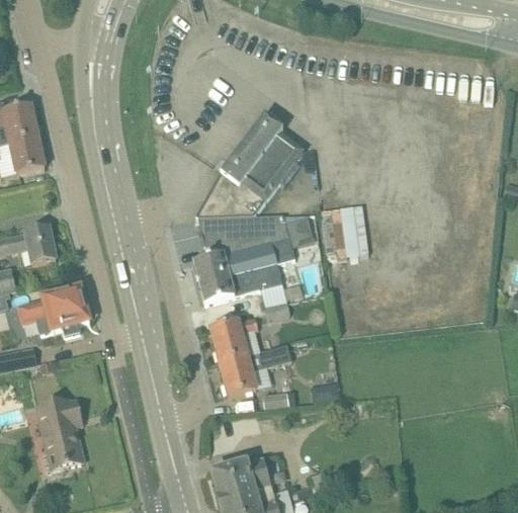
[(0,123),(6,122),(10,143),(38,137),(31,104),(20,107),(19,101),(3,104),(0,104),(0,123)]
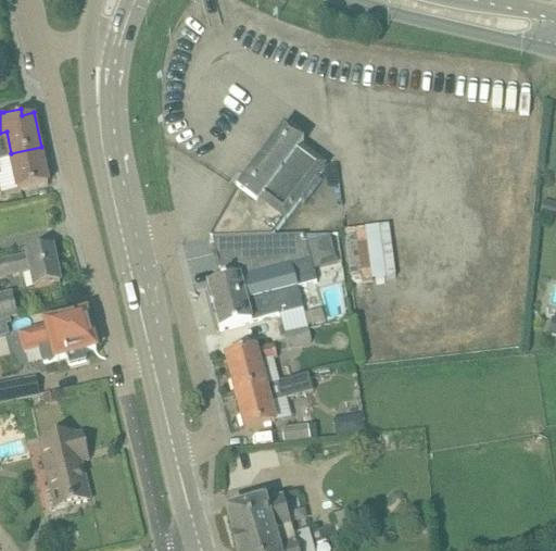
[(238,186),(211,234),(212,234),(213,235),(274,232),(327,161),(301,142),(304,138),(285,123),(237,186),(238,186)]
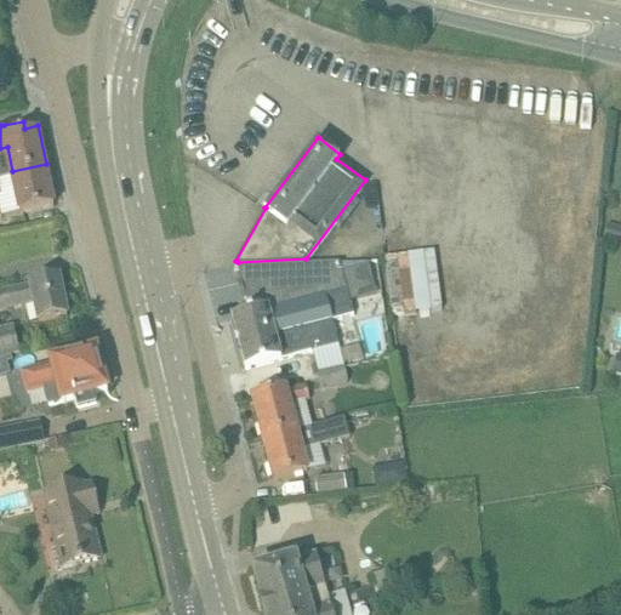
[(46,164),(12,171),(21,209),(53,201),(46,164)]
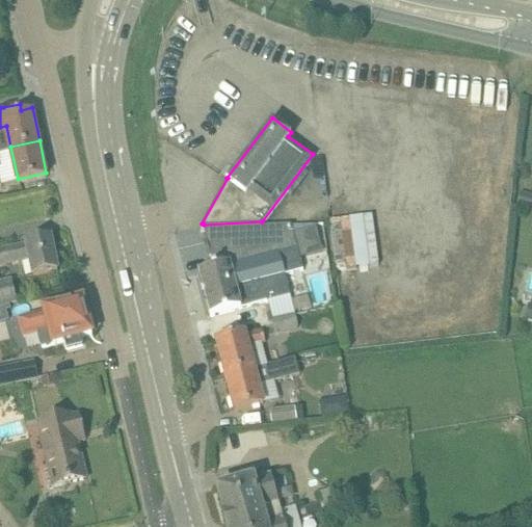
[(517,202),(529,205),(531,193),(531,190),(522,187),(517,202)]
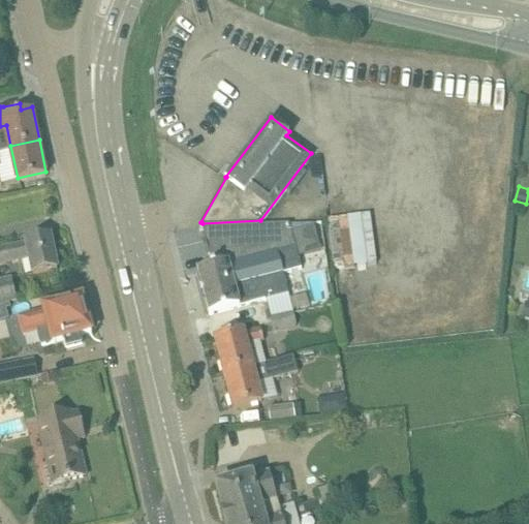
[(340,262),(372,259),(369,208),(337,210),(340,262)]
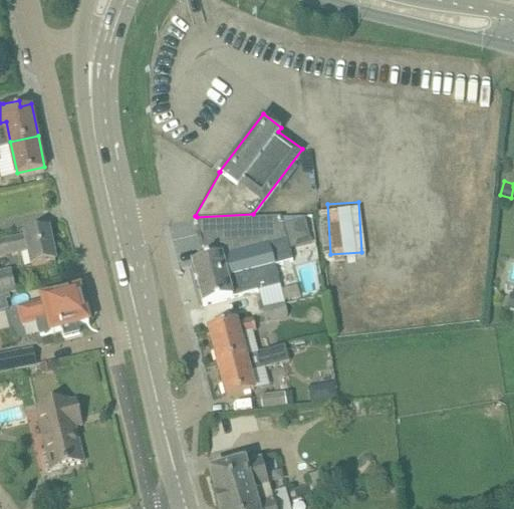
[(207,255),(193,259),(203,301),(213,299),(259,287),(280,281),(275,261),(291,257),(289,246),(312,239),(306,215),(282,222),(280,213),(253,214),(197,217),(196,217),(207,255)]
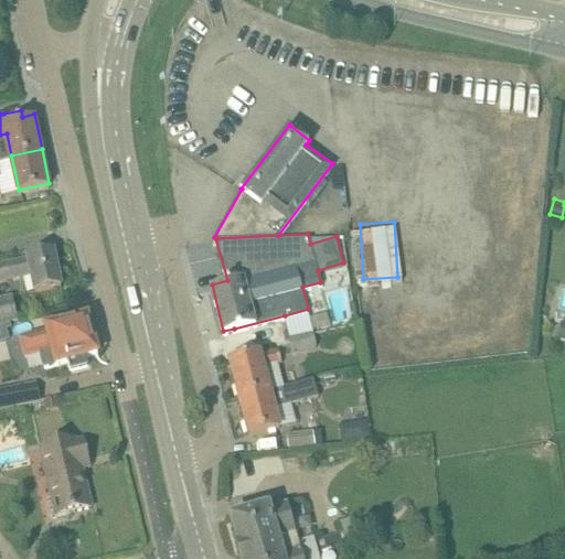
[(0,260),(0,277),(32,270),(35,287),(61,281),(54,247),(28,253),(29,255),(0,260)]
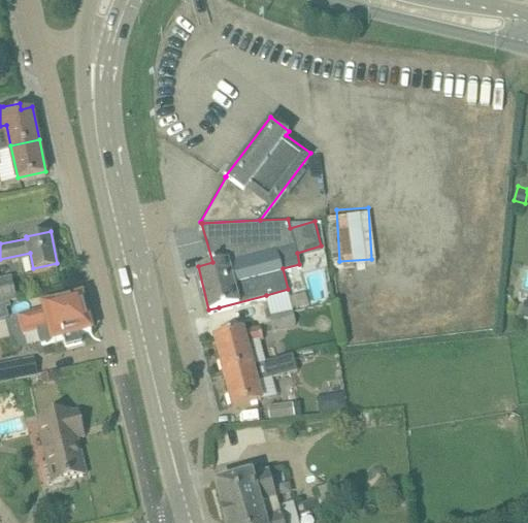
[(0,275),(0,300),(10,299),(15,297),(9,273),(0,275)]
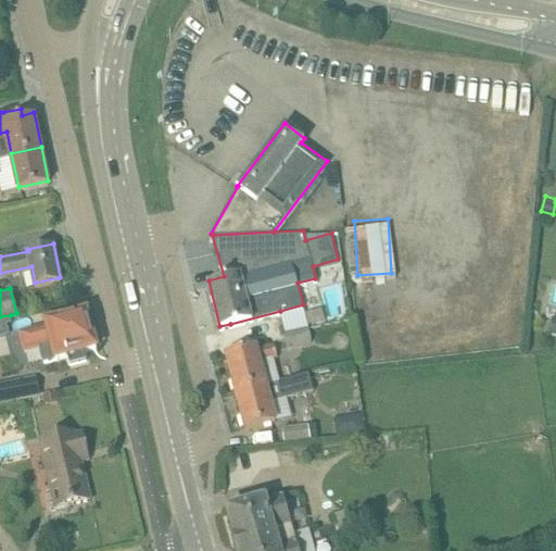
[(48,324),(21,330),(25,347),(40,342),(45,358),(67,352),(70,361),(87,357),(84,348),(93,345),(93,346),(97,346),(86,308),(84,309),(84,310),(47,320),(48,324)]
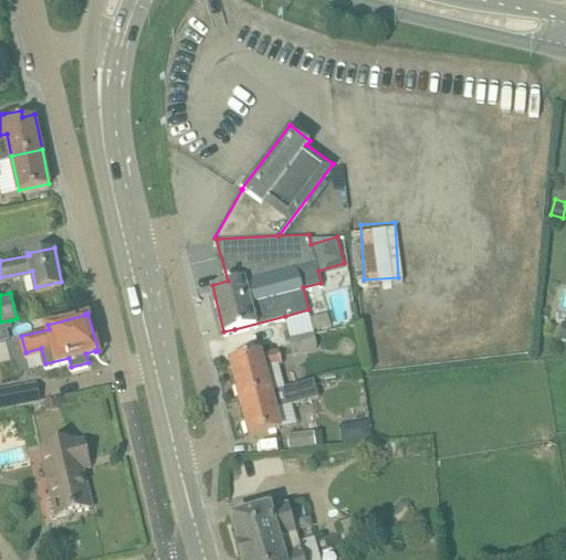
[(11,320),(0,321),(0,338),(10,336),(7,326),(12,324),(11,320)]
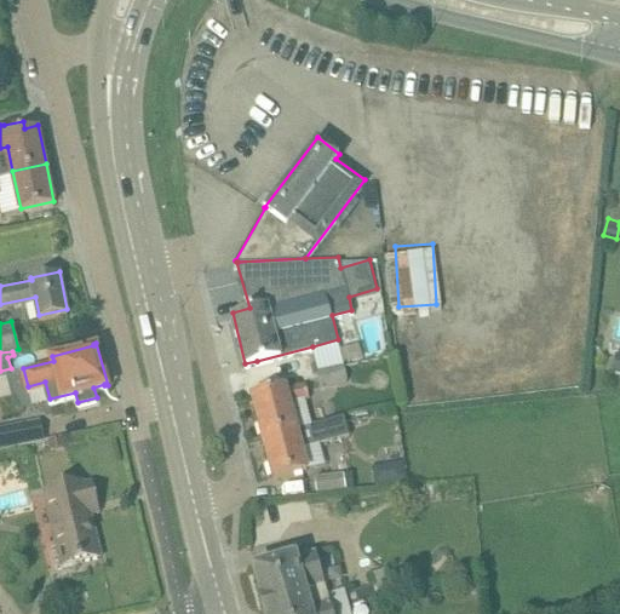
[(316,368),(319,383),(346,378),(344,363),(316,368)]
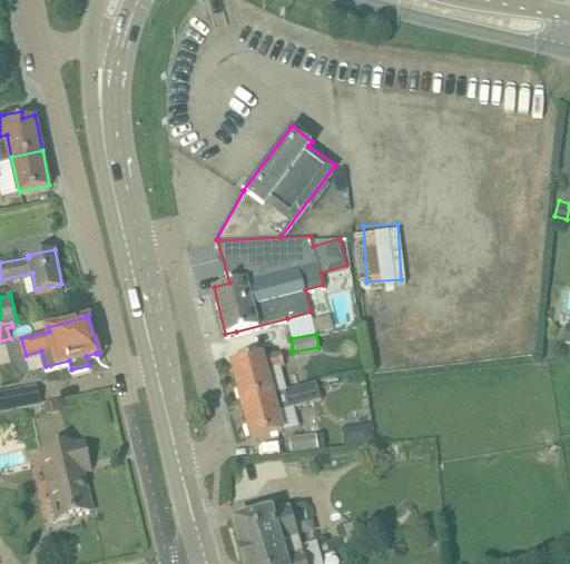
[(233,360),(242,397),(286,386),(281,363),(284,362),(281,348),(263,354),(263,353),(233,360)]
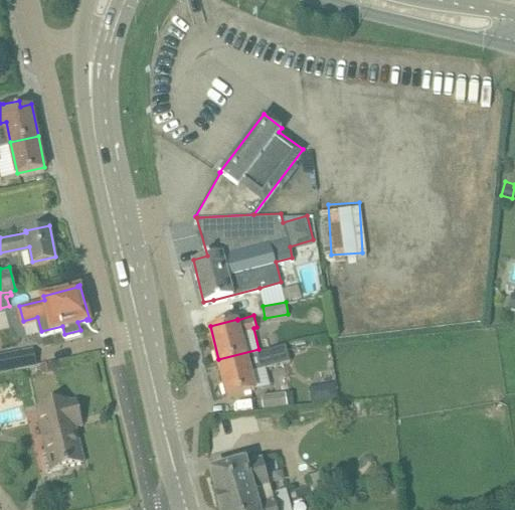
[(218,359),(227,393),(254,386),(250,369),(290,359),(286,344),(260,351),(259,349),(218,359)]
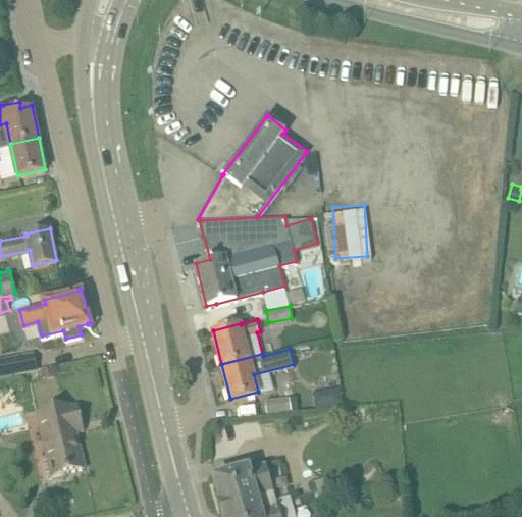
[(34,350),(6,356),(9,373),(38,367),(34,350)]
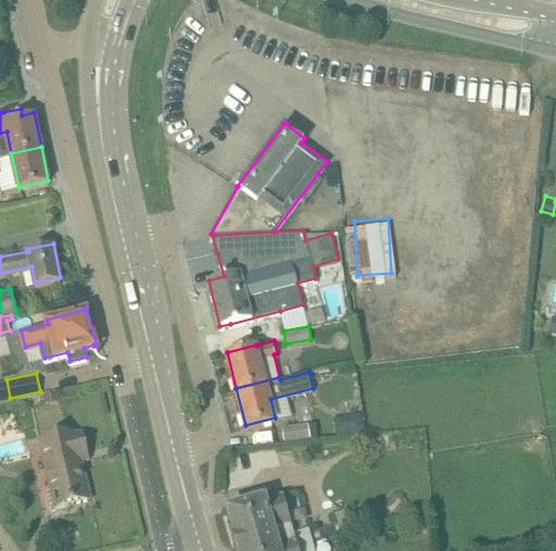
[(57,388),(42,391),(45,399),(59,397),(57,388)]
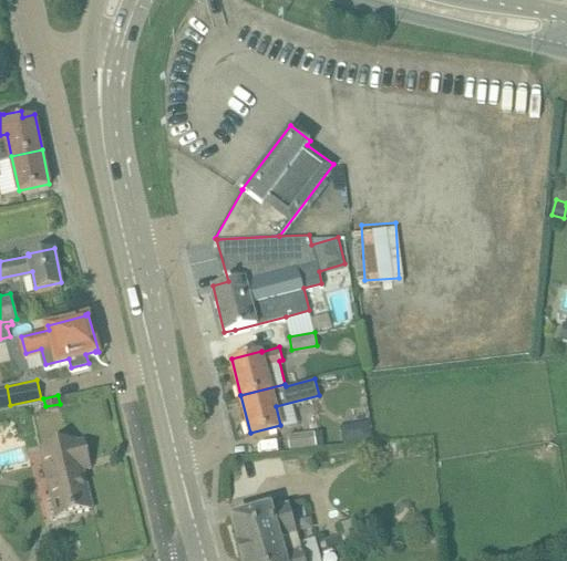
[(287,430),(288,445),(323,442),(321,427),(287,430)]
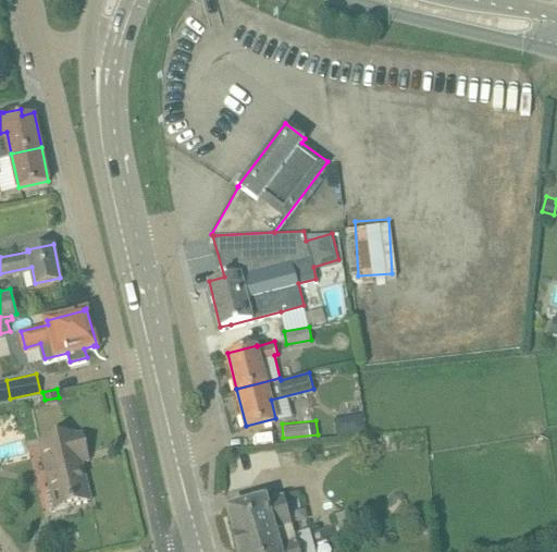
[(47,489),(50,506),(90,497),(82,457),(88,456),(83,430),(75,431),(74,429),(39,437),(51,488),(47,489)]
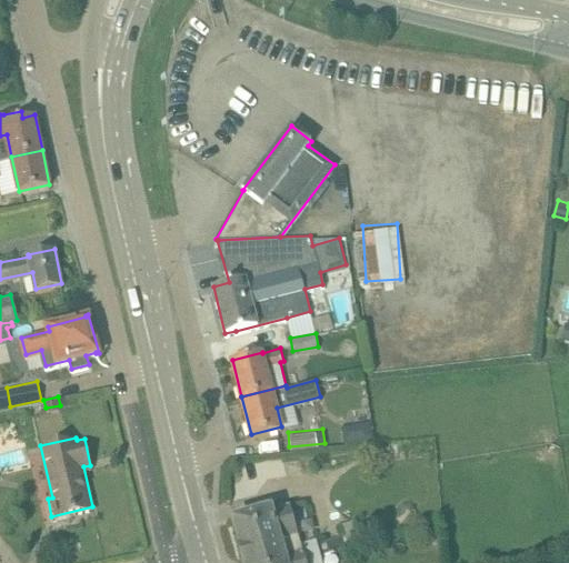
[(240,546),(245,562),(256,562),(302,550),(303,552),(310,551),(309,548),(313,546),(313,550),(319,548),(316,536),(300,541),(290,504),(271,510),(271,509),(233,520),(241,546),(240,546)]
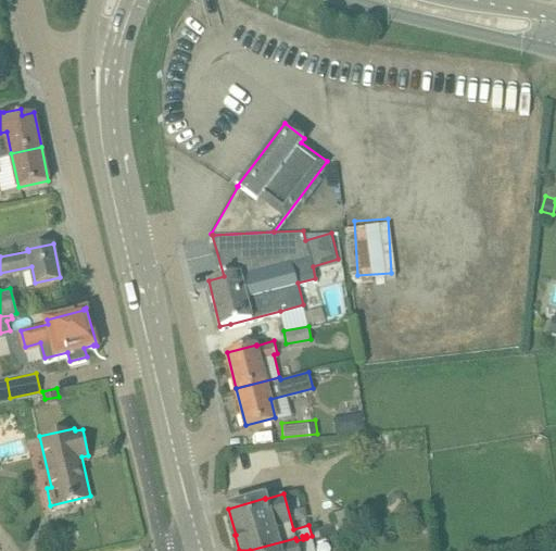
[(331,512),(337,529),(351,526),(345,508),(331,512)]
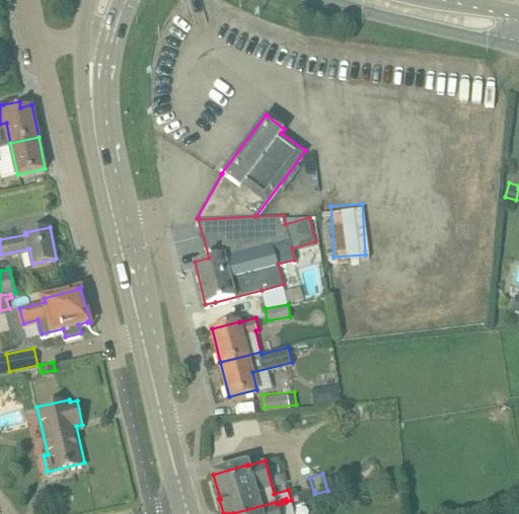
[(276,502),(233,513),(295,513),(291,500),(286,502),(286,499),(282,500),(283,503),(277,504),(276,502)]
